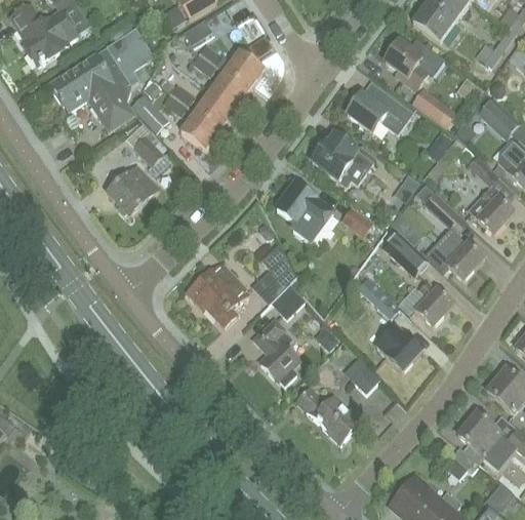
[(62,11),(75,3),(73,0),(53,0),(50,2),(57,13),(62,11)]
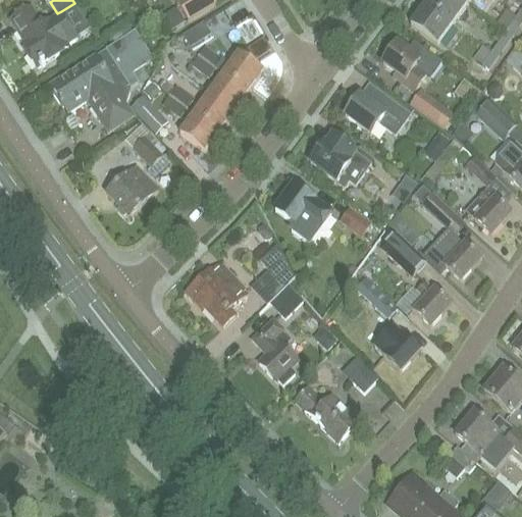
[(187,0),(181,3),(190,16),(211,4),(209,0),(187,0)]
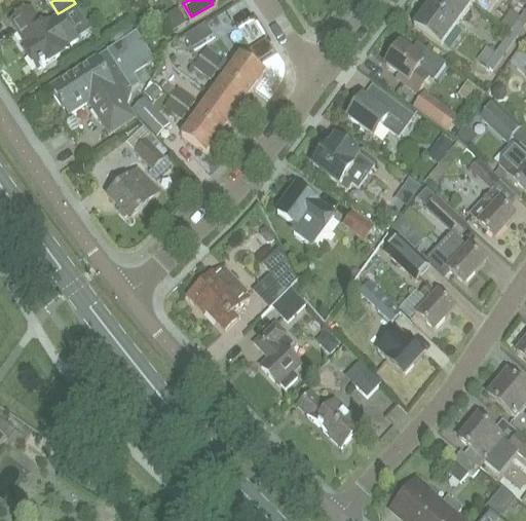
[(430,0),(429,1),(456,21),(472,0),(430,0)]
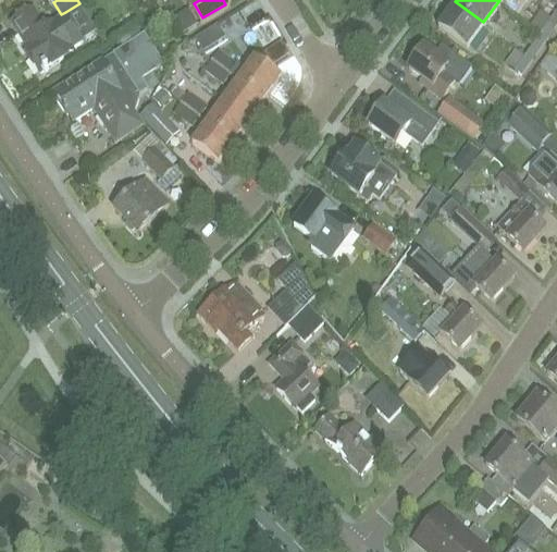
[(483,22),(455,1),(437,24),(467,45),(483,22)]
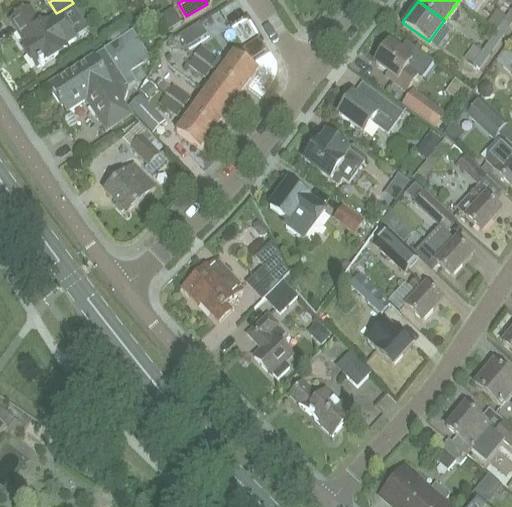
[(41,22),(30,5),(11,17),(25,40),(22,42),(36,64),(54,52),(52,49),(64,41),(75,35),(60,11),(56,13),(49,17),(41,22)]
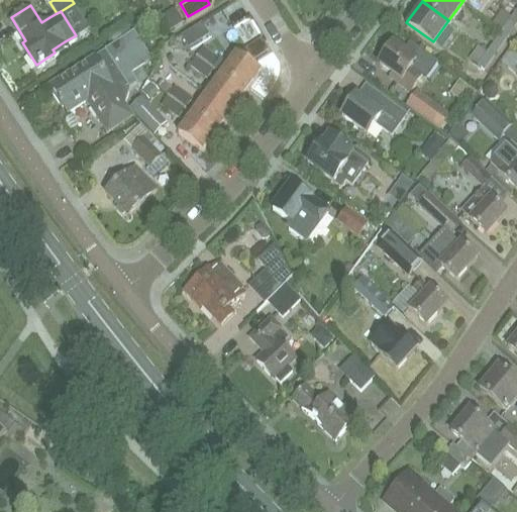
[(501,27),(508,32),(516,19),(516,5),(501,27)]
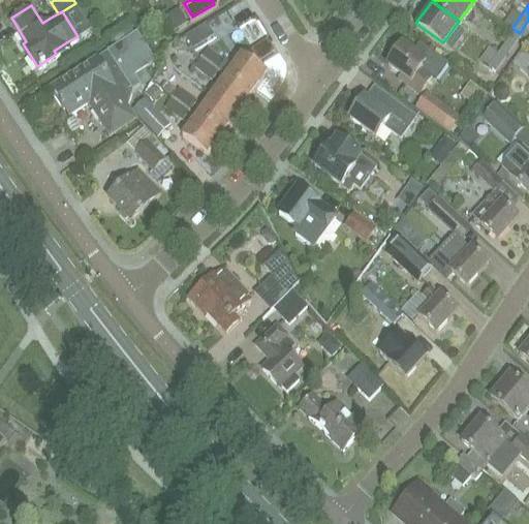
[(205,20),(185,32),(192,44),(212,32),(205,20)]
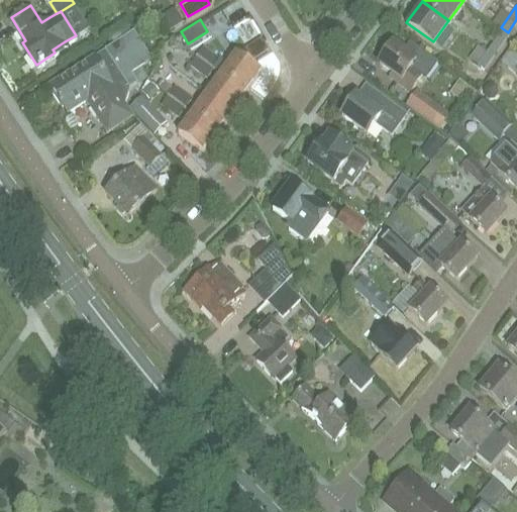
[(508,32),(501,27),(486,48),(493,54),(508,32)]
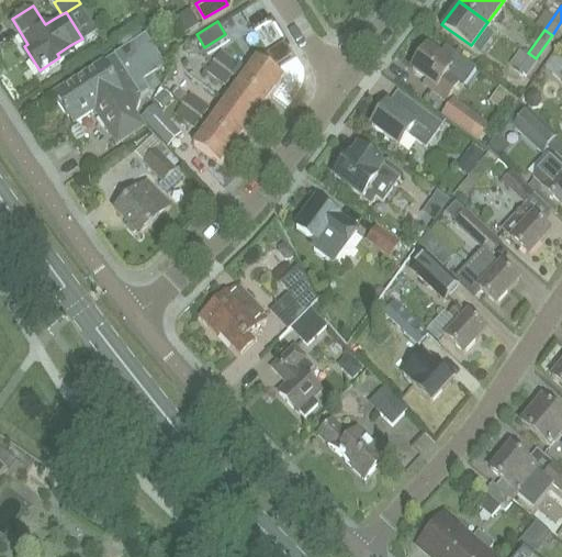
[(145,31),(54,89),(59,97),(57,98),(66,110),(67,109),(74,118),(103,99),(110,110),(109,111),(115,121),(108,126),(116,140),(143,122),(135,110),(141,92),(149,87),(144,77),(166,62),(145,31)]
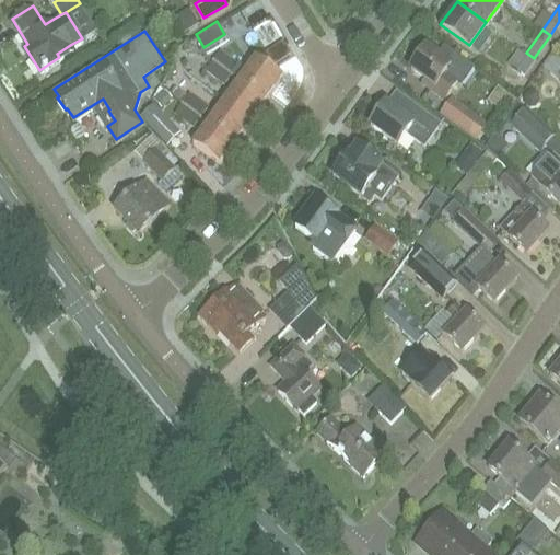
[(427,44),(411,65),(430,80),(428,83),(444,95),(458,77),(446,67),(451,61),(427,44)]
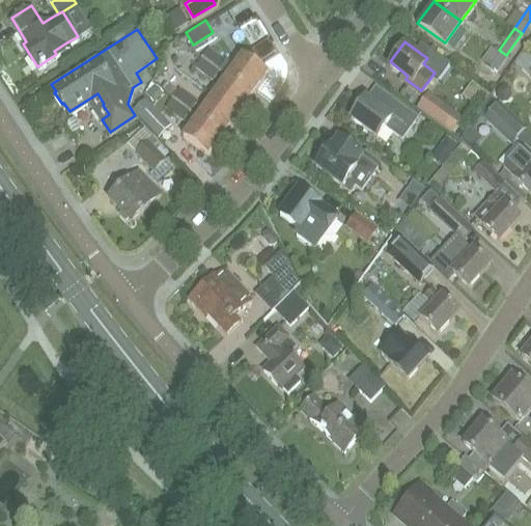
[(207,44),(200,54),(219,66),(226,56),(207,44)]
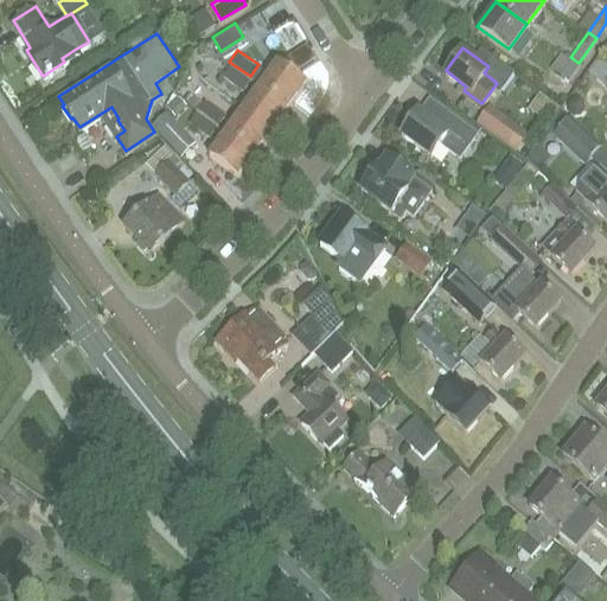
[(579,63),(570,57),(561,50),(550,65),(568,78),(579,63)]
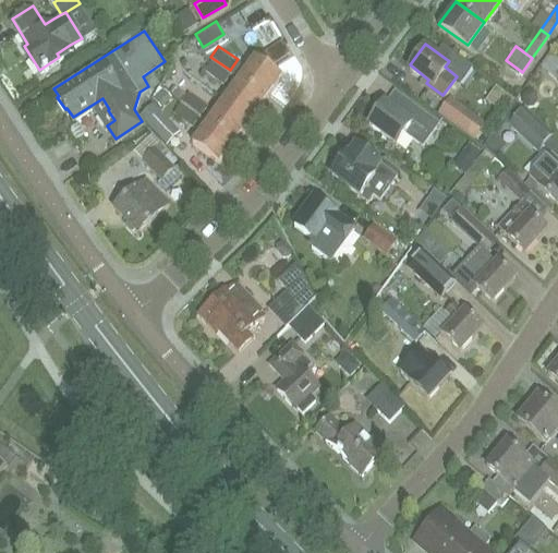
[(557,56),(549,48),(537,60),(556,79),(557,81),(557,56)]
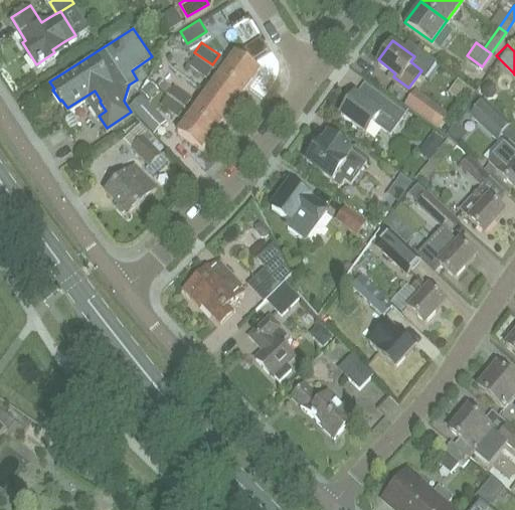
[(234,50),(220,70),(244,89),(260,68),(234,50)]
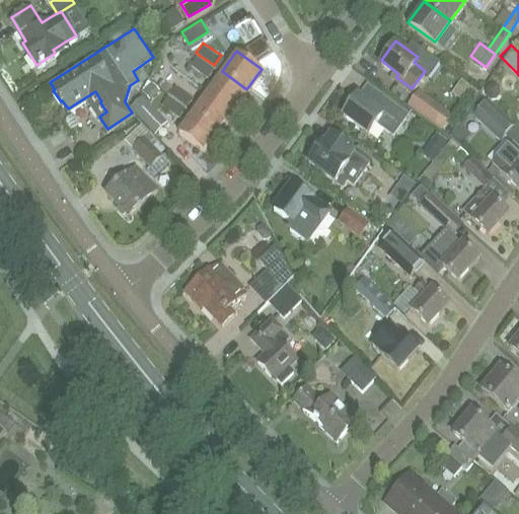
[(214,65),(196,53),(189,63),(207,75),(214,65)]
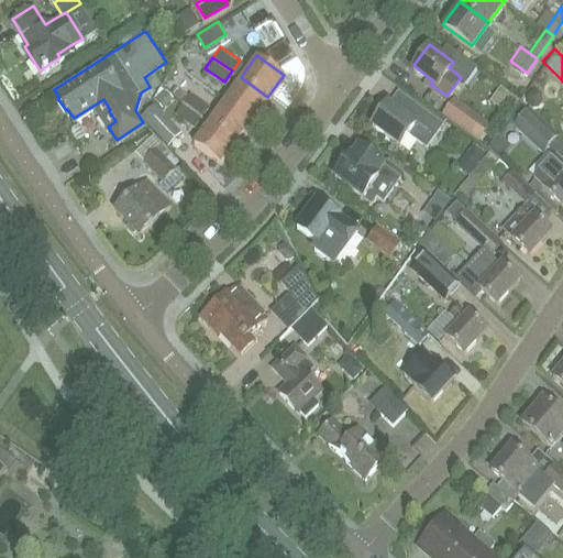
[(241,77),(224,99),(252,119),(267,97),(241,77)]
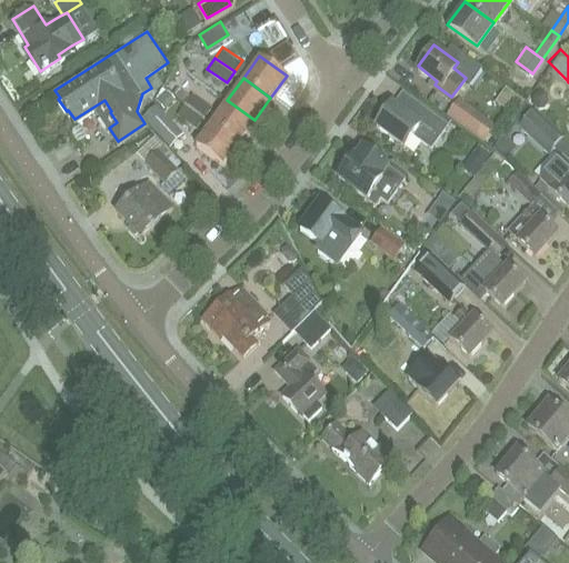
[(546,92),(541,89),(536,89),(532,93),(533,100),(537,103),(542,103),(547,99),(546,92)]
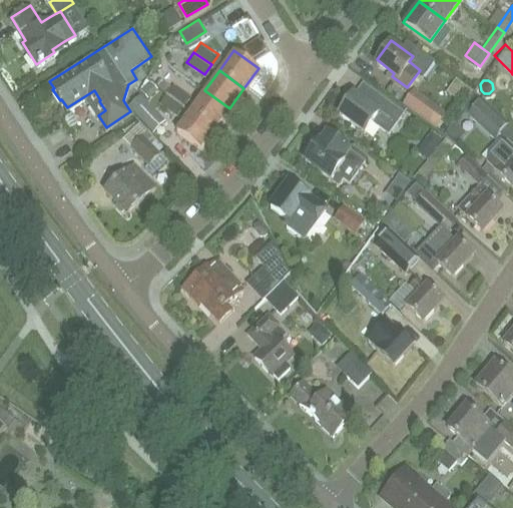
[(171,81),(165,91),(183,103),(189,93),(171,81)]
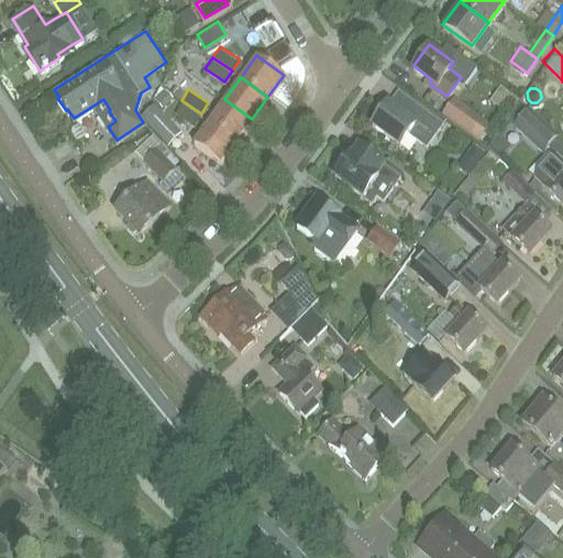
[(252,119),(224,99),(210,120),(236,140),(252,119)]
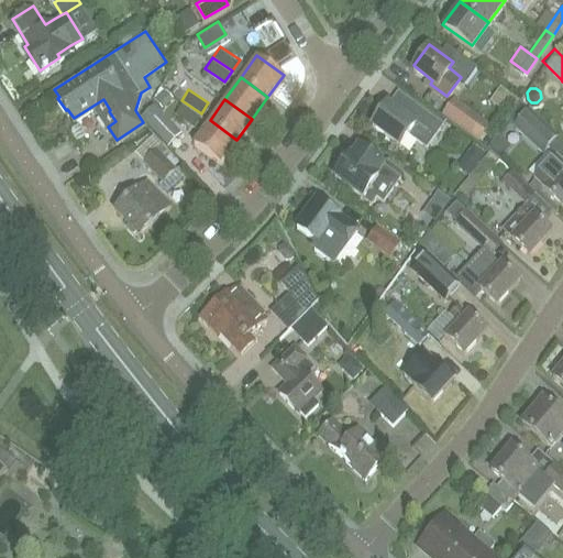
[(426,143),(443,120),(414,99),(404,112),(387,100),(372,122),(399,142),(408,130),(426,143)]
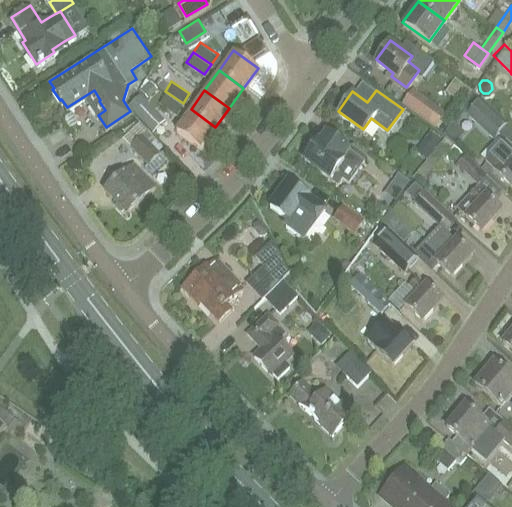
[(183,103),(165,91),(158,101),(176,113),(183,103)]
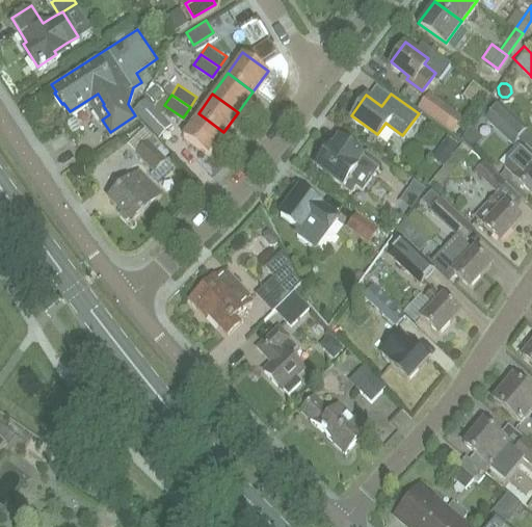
[(132,108),(159,134),(171,123),(144,96),(132,108)]
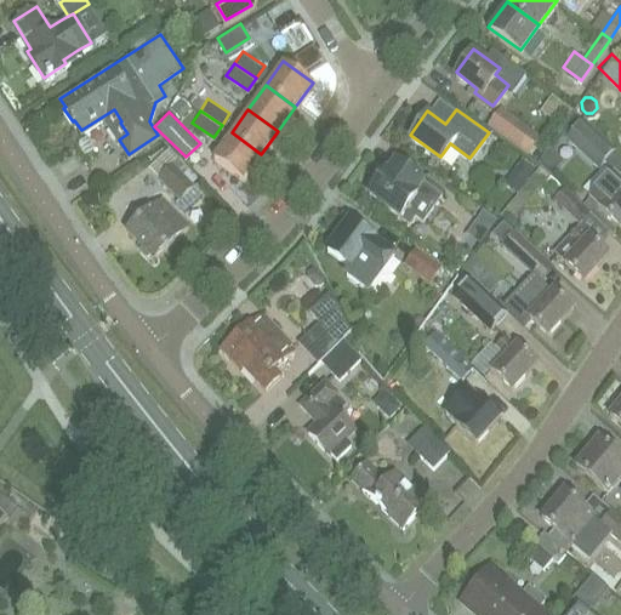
[(495,127),(514,142),(517,140),(525,146),(533,136),(503,115),(495,127)]
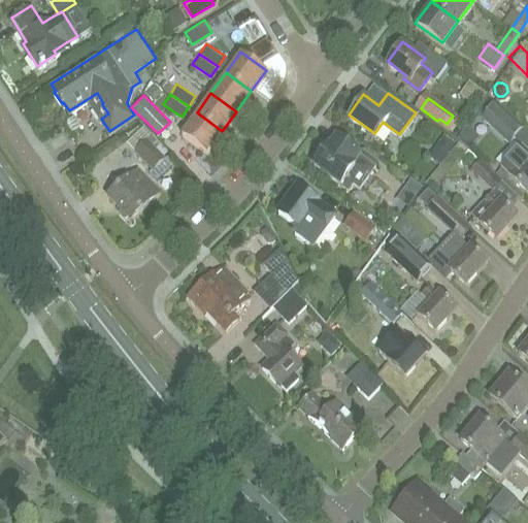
[(525,128),(496,102),(483,117),(512,143),(525,128)]
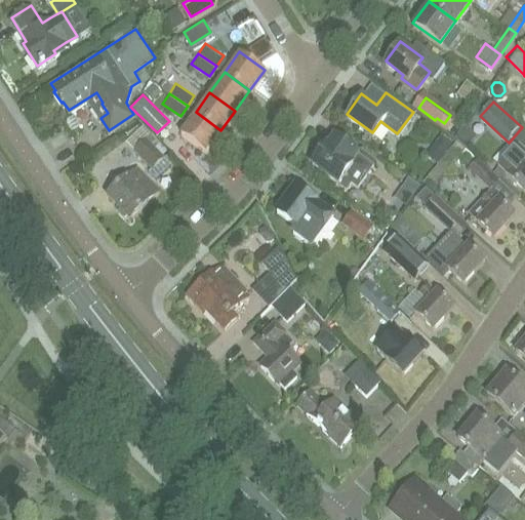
[(220,130),(196,112),(180,132),(206,151),(220,130)]
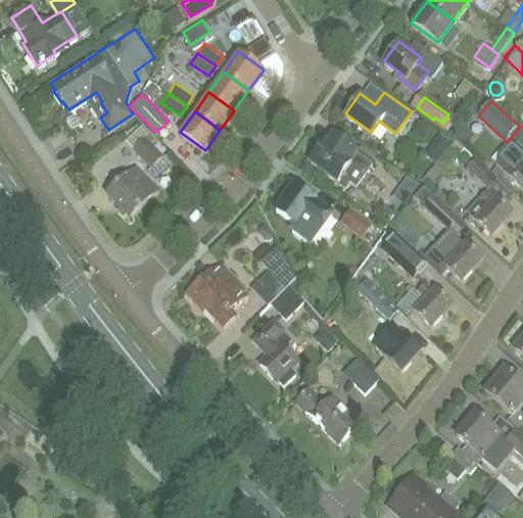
[(435,136),(436,144),(442,148),(449,138),(438,131),(435,136)]
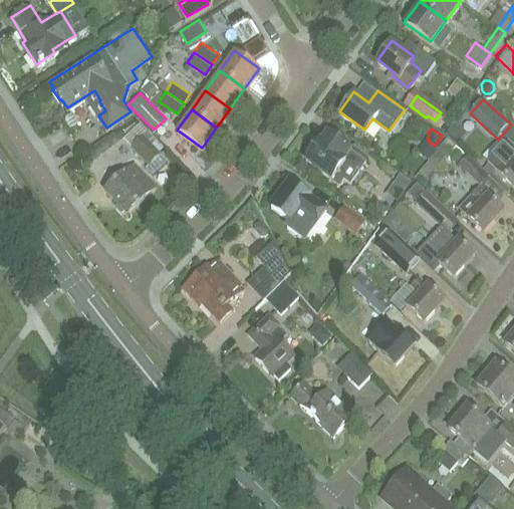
[(306,158),(338,182),(343,176),(349,180),(366,158),(328,131),(321,140),(320,139),(318,141),(314,139),(304,152),(308,155),(306,158)]
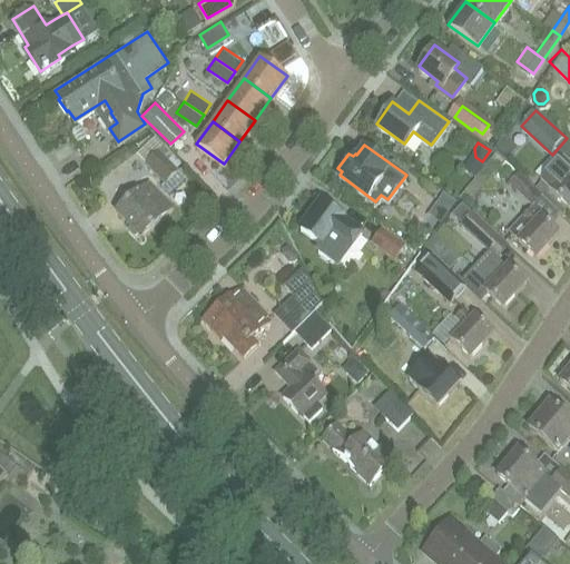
[(145,161),(164,181),(178,168),(159,148),(145,161)]
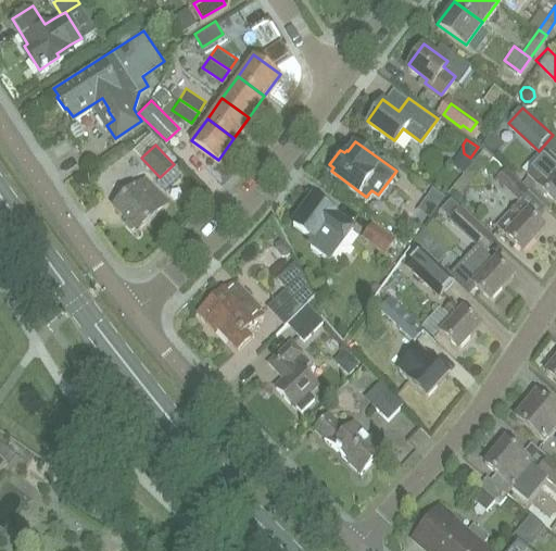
[(555,197),(555,155),(548,149),(528,172),(539,183),(555,198),(555,197)]
